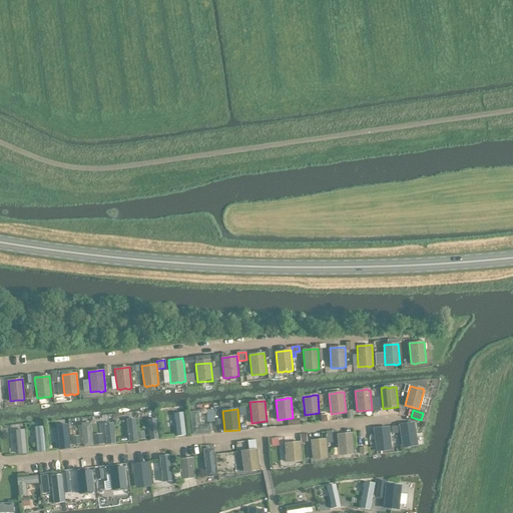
[(210,433),(209,425),(202,425),(202,423),(199,423),(198,412),(190,412),(192,435),(210,433)]
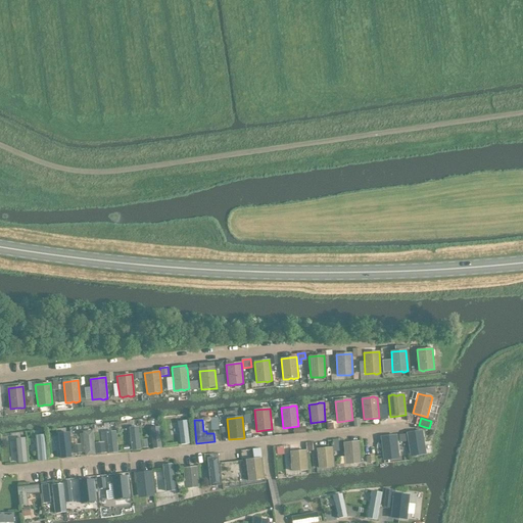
[(178,426),(179,427),(181,444),(189,443),(186,422),(183,422),(182,421),(178,422),(177,423),(178,426)]
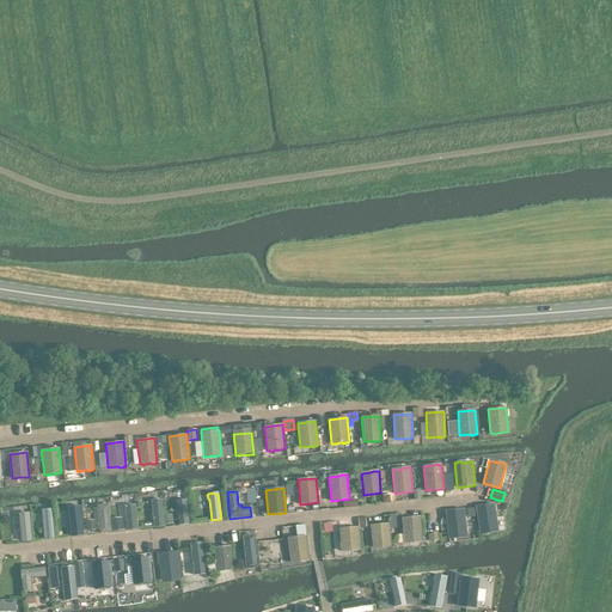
[(164,526),(160,500),(152,501),(154,527),(164,526)]
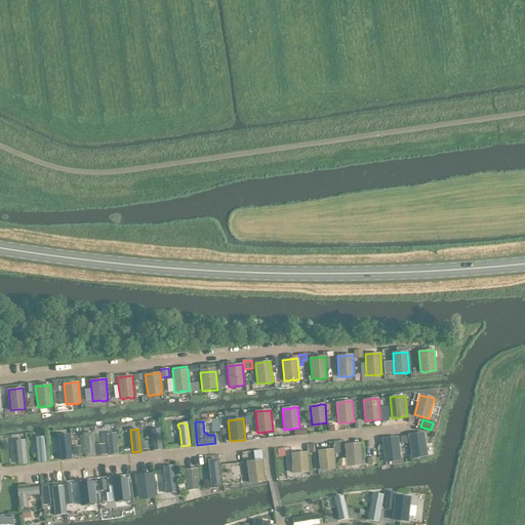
[(159,429),(152,430),(154,450),(161,449),(159,429)]
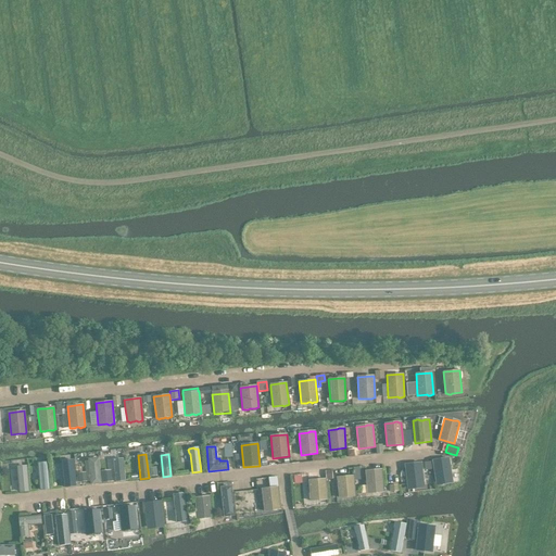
[(100,483),(98,458),(89,459),(91,484),(100,483)]
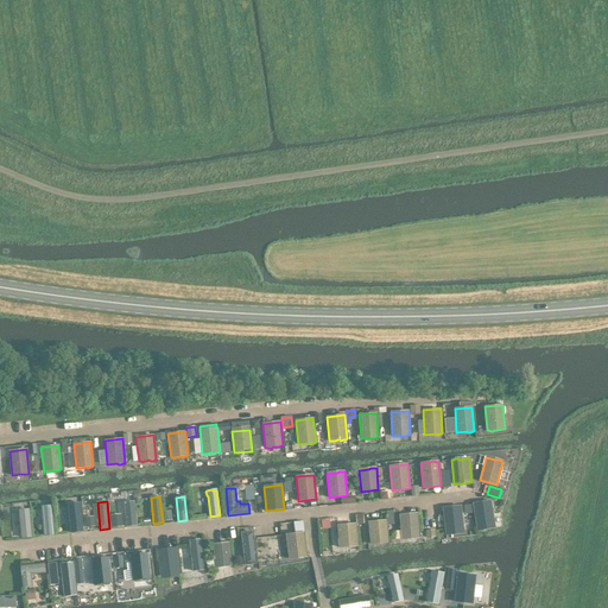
[(135,526),(133,501),(124,502),(126,526),(135,526)]
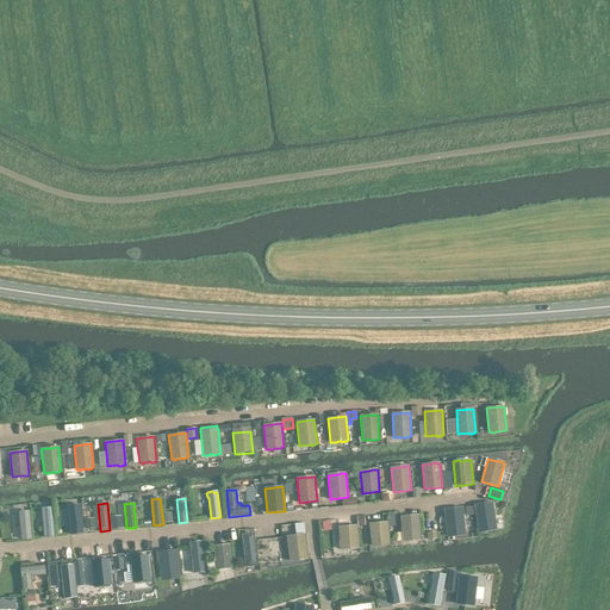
[(492,503),(474,505),(478,528),(490,527),(490,528),(496,527),(495,520),(492,503)]
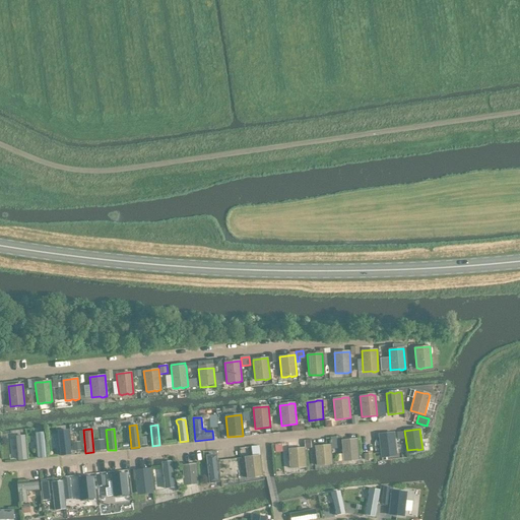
[(68,430),(58,431),(60,455),(70,454),(68,430)]
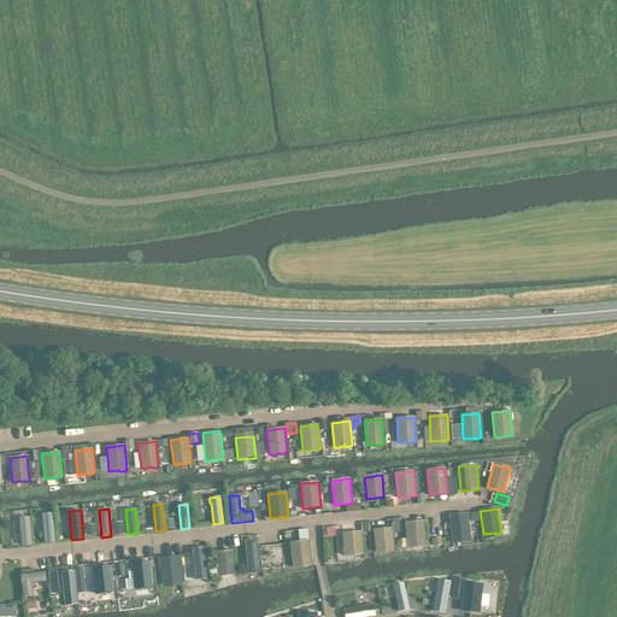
[(42,515),(45,544),(54,542),(52,513),(42,515)]
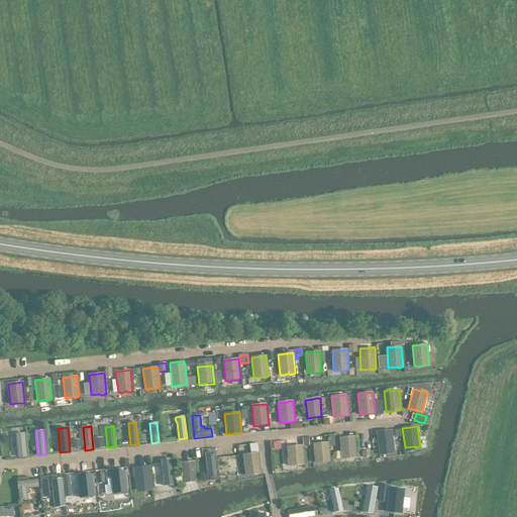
[(391,430),(377,432),(379,451),(388,450),(388,451),(394,450),(393,444),(393,445),(391,430)]
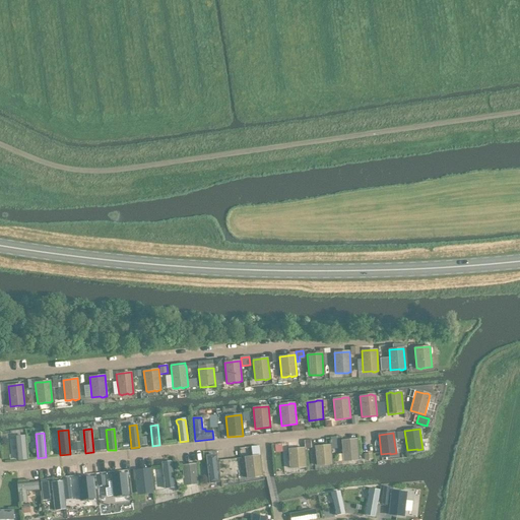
[(18,460),(26,459),(24,437),(22,437),(21,437),(19,437),(17,437),(16,438),(18,460)]
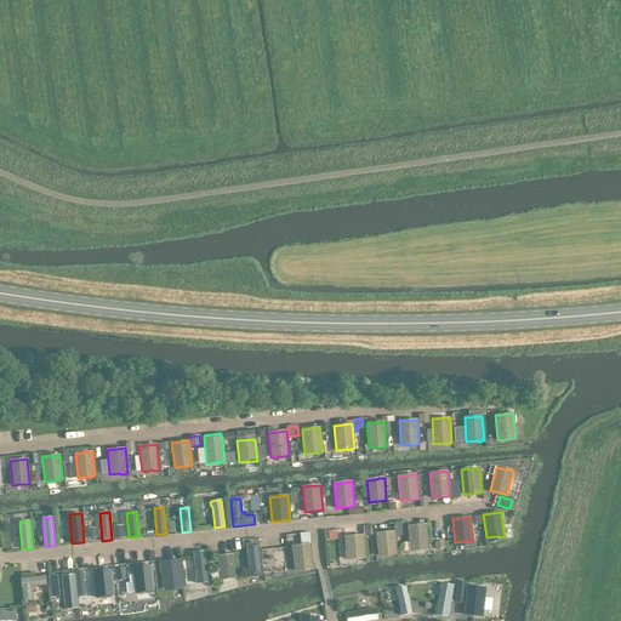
[(419,550),(421,550),(422,551),(425,550),(427,550),(428,550),(426,524),(408,527),(410,551),(419,550)]
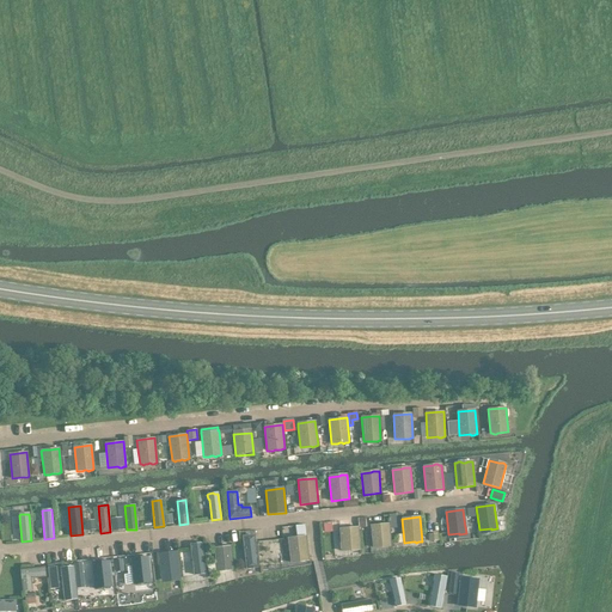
[(372,537),(373,548),(391,545),(389,524),(371,526),(372,533),(372,537)]
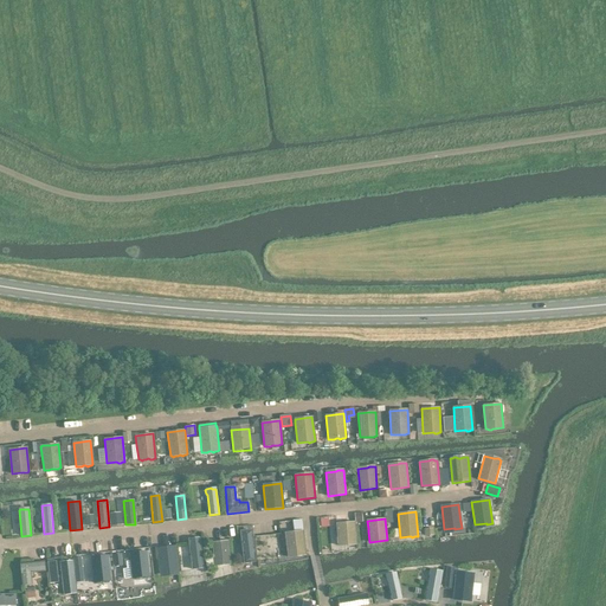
[(336,526),(339,546),(340,546),(342,546),(343,546),(346,545),(349,545),(350,546),(353,545),(355,545),(356,545),(354,522),(336,524),(336,526)]
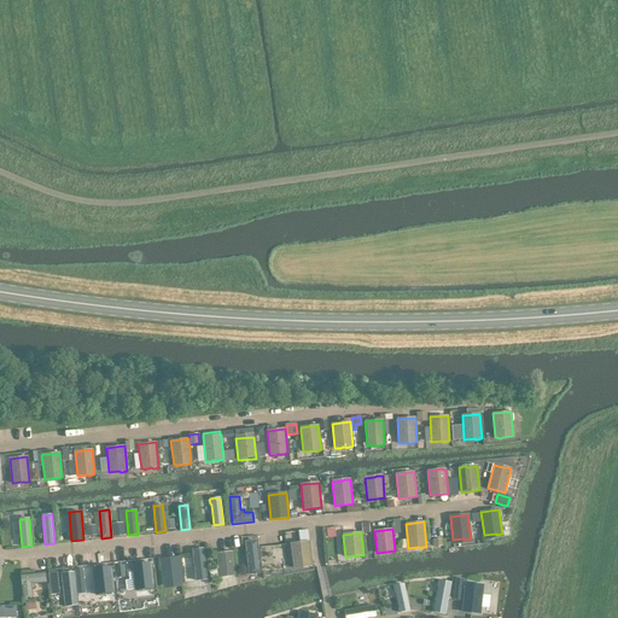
[(256,541),(245,542),(249,575),(260,573),(256,541)]
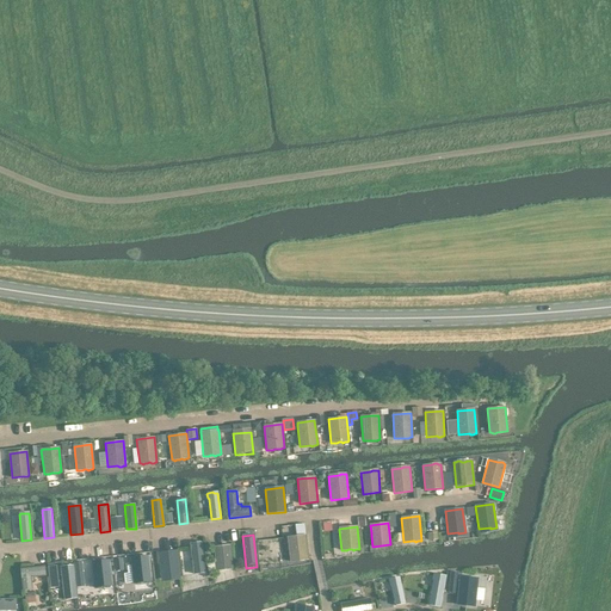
[(307,560),(308,560),(304,535),(288,537),(290,561),(291,561),(294,562),(296,561),(297,561),(301,560),(302,561),(304,561),(307,560)]
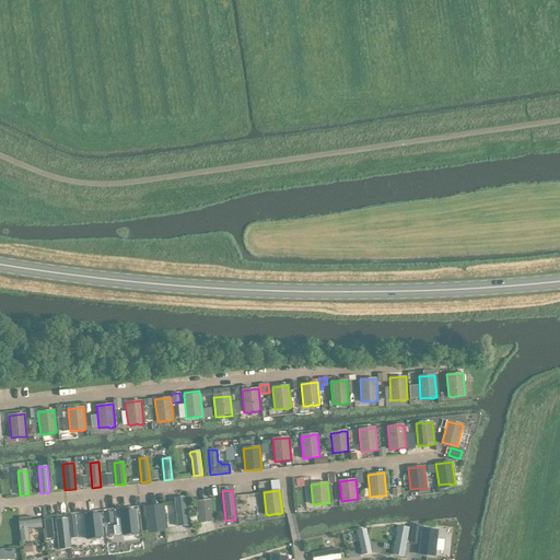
[(187,525),(184,498),(175,499),(175,502),(177,521),(176,522),(177,525),(178,526),(182,526),(183,525),(187,525)]
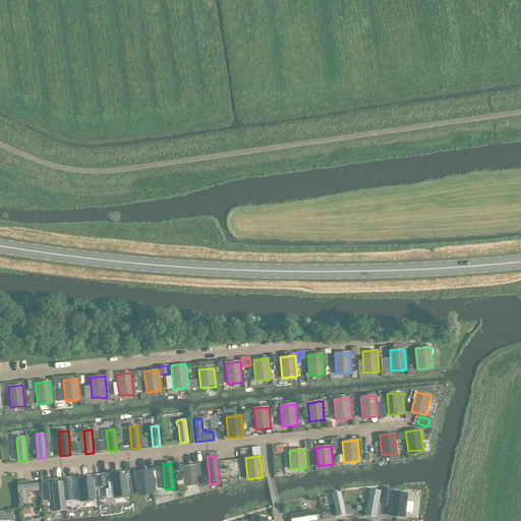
[(183,479),(184,480),(183,480),(184,485),(184,486),(188,486),(189,485),(197,484),(195,465),(182,466),(183,479)]
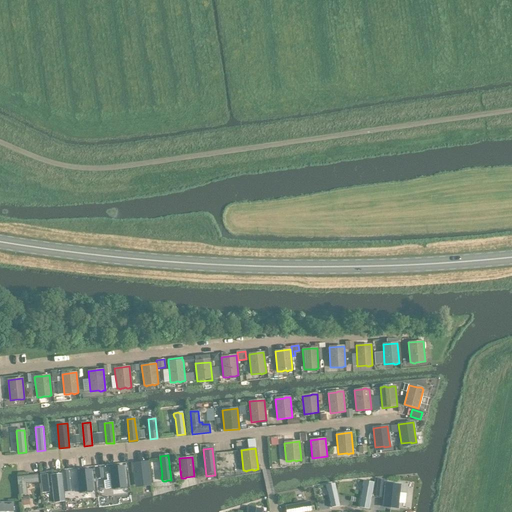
[(150,482),(147,462),(133,464),(135,480),(134,480),(135,484),(139,484),(139,483),(150,482)]
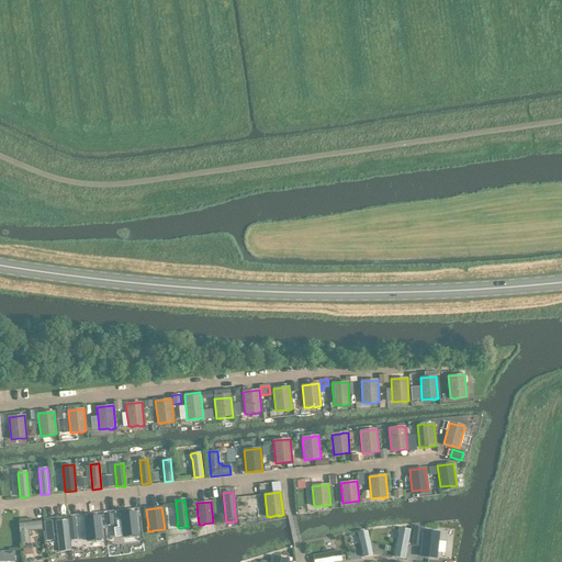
[(137,510),(122,512),(124,535),(139,532),(137,510)]
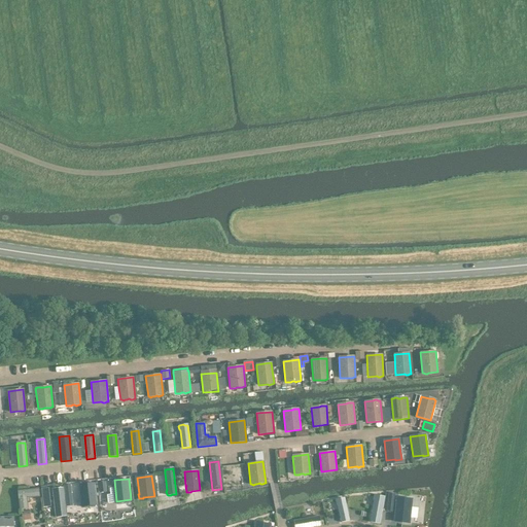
[(96,482),(80,484),(82,505),(98,503),(96,482)]
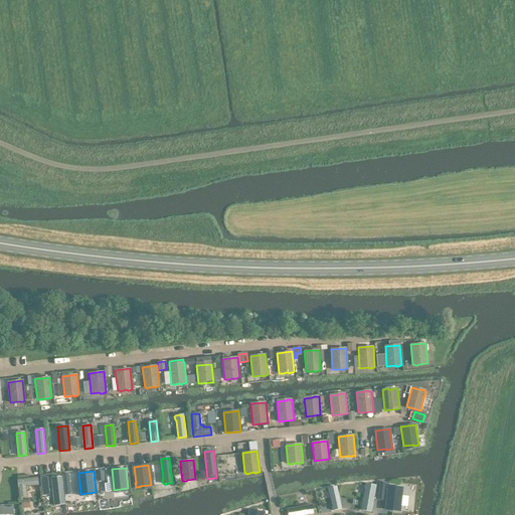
[(19,497),(27,496),(26,486),(38,484),(37,476),(17,478),(19,497)]
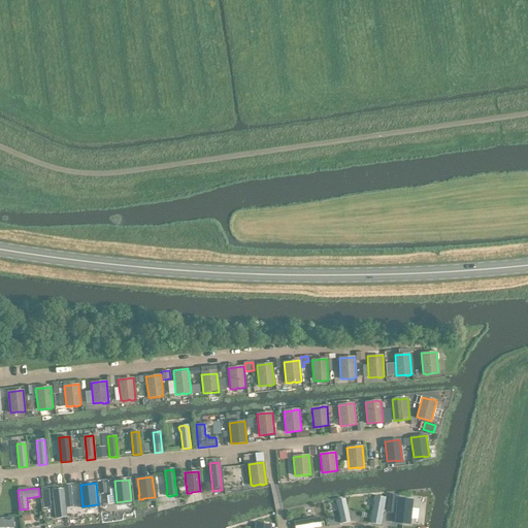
[(56,509),(63,509),(61,490),(54,490),(56,509)]
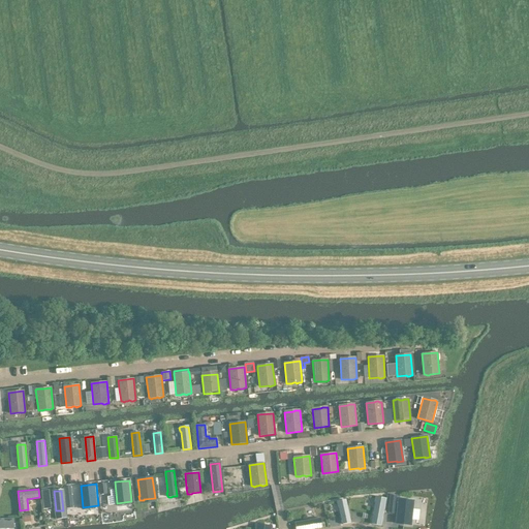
[(385,499),(380,498),(380,497),(376,497),(375,498),(374,501),(375,502),(375,503),(371,524),(380,526),(385,499)]
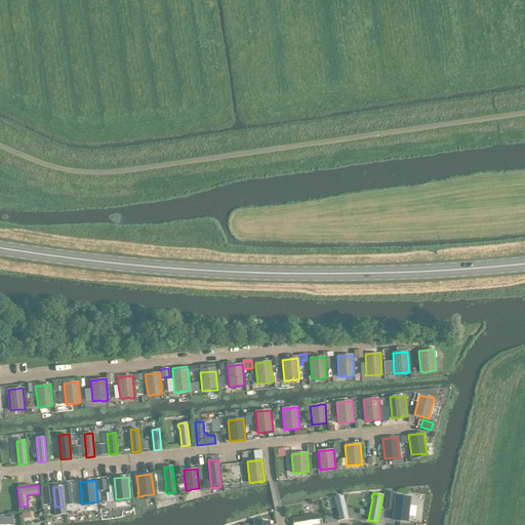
[(334,497),(334,498),(334,502),(336,503),(339,520),(348,519),(342,496),(339,497),(338,496),(334,497)]
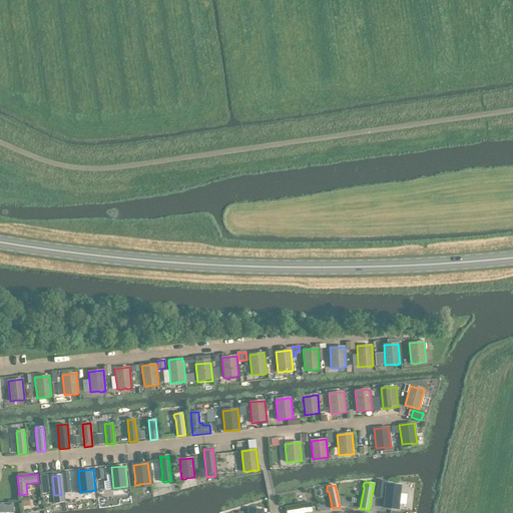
[(396,489),(386,487),(384,507),(398,509),(400,493),(401,492),(401,489),(400,488),(397,488),(396,489)]
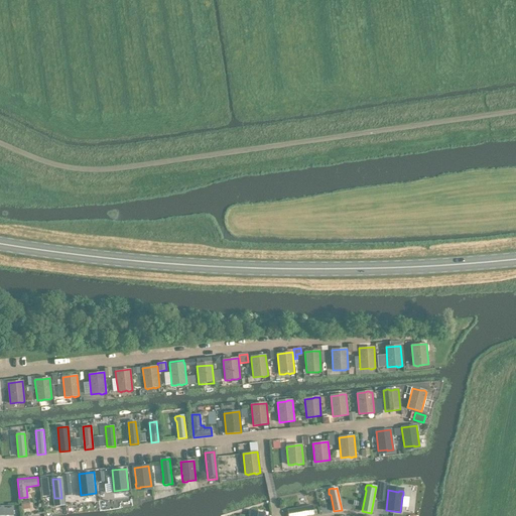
[(307,507),(287,510),(288,515),(304,515),(313,515),(312,510),(313,509),(312,506),(311,505),(308,506),(307,507)]
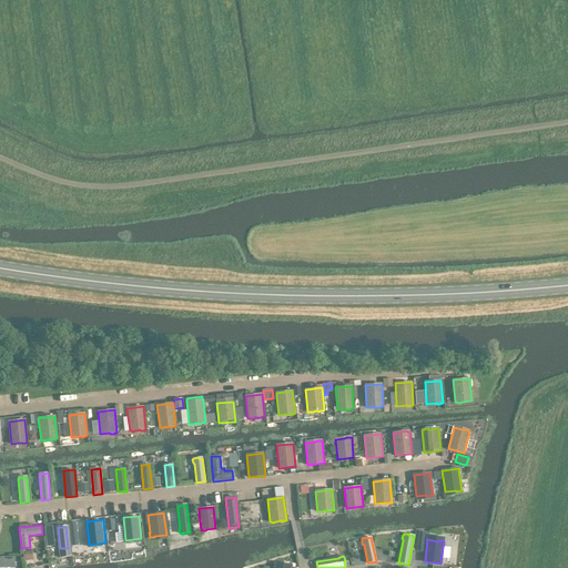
[(0,557),(0,567),(13,567),(13,557),(0,557)]
